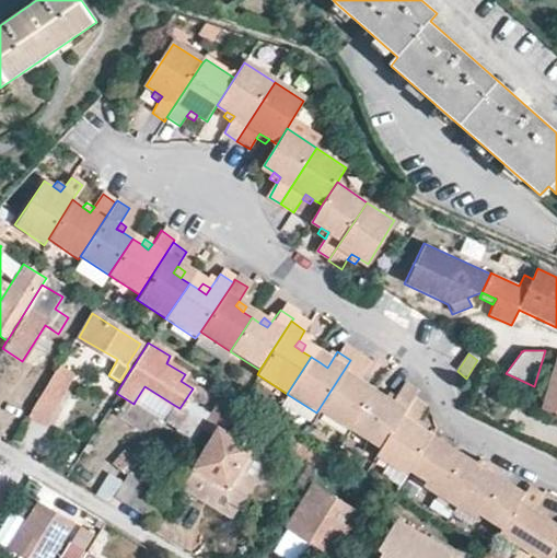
[(556,357),(547,390),(540,388),(536,400),(542,402),(541,408),(556,411),(556,357)]
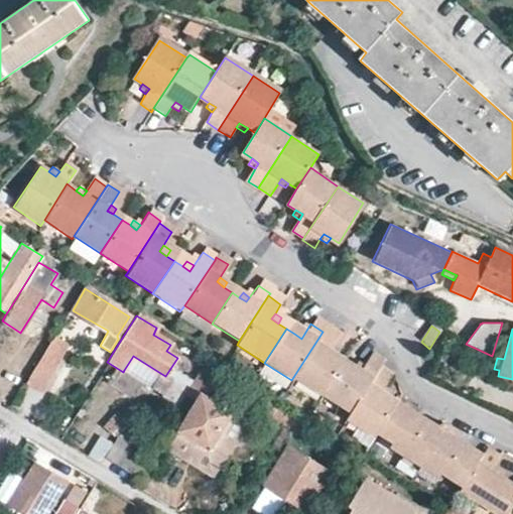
[(297,330),(294,334),(301,339),(304,334),(297,330)]
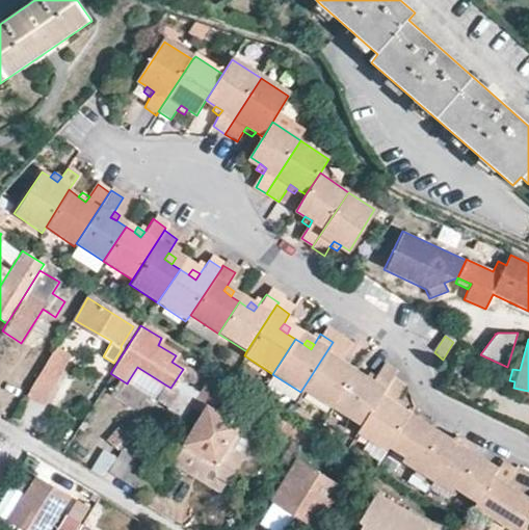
[(302,389),(331,407),(349,378),(340,372),(334,368),(337,364),(345,350),(333,342),(302,389)]
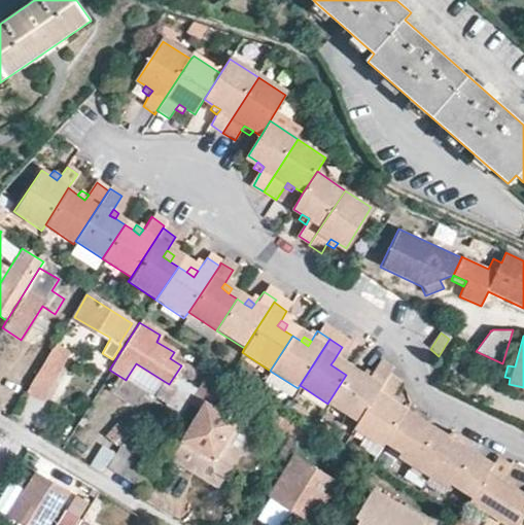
[(68,350),(54,341),(24,389),(38,398),(68,350)]
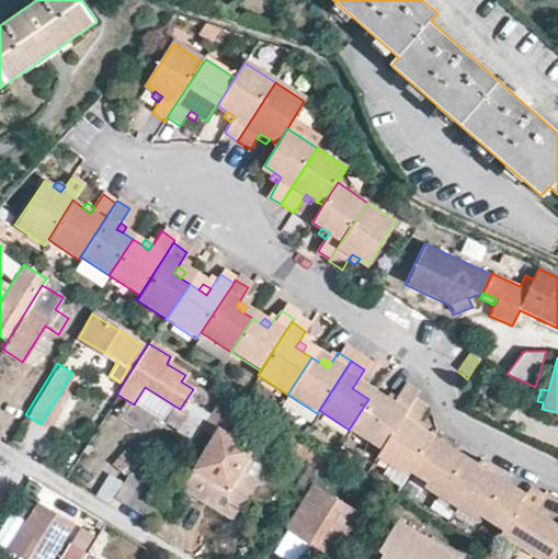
[(361,388),(355,384),(352,388),(359,392),(361,388)]
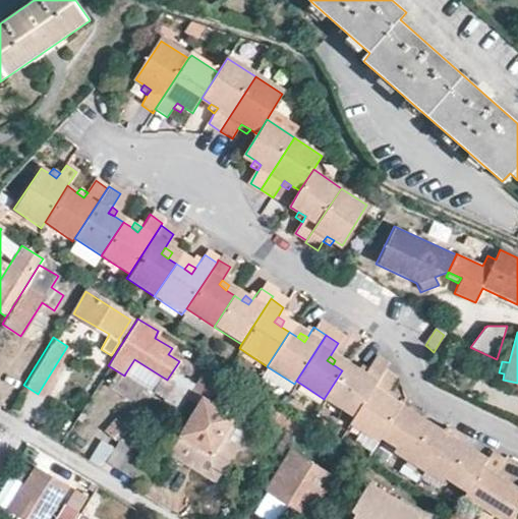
[(162,377),(134,359),(125,373),(153,391),(162,377)]
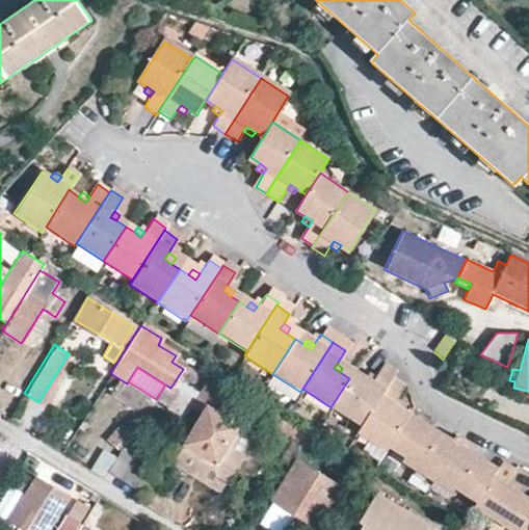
[(241,417),(217,402),(225,390),(222,388),(229,378),(213,368),(199,392),(189,407),(201,415),(175,458),(221,486),(229,474),(233,476),(260,432),(239,419),(241,417)]
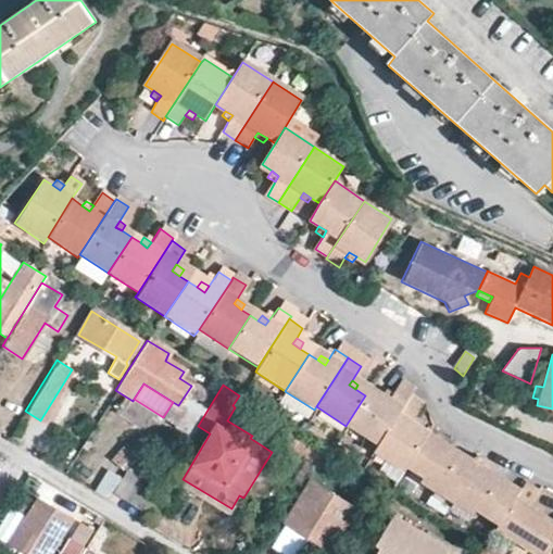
[(346,426),(376,445),(404,402),(407,397),(396,388),(386,402),(382,407),(376,403),(365,395),(346,426)]
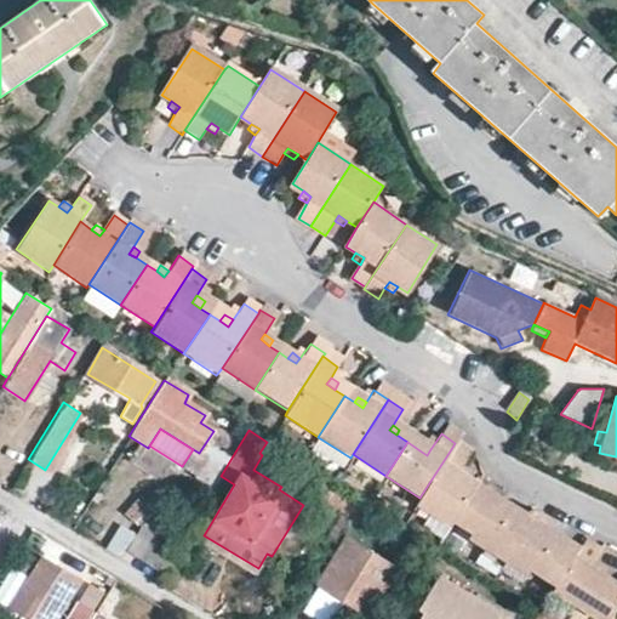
[(232,458),(206,442),(199,453),(193,449),(182,466),(213,486),(221,476),(232,458)]
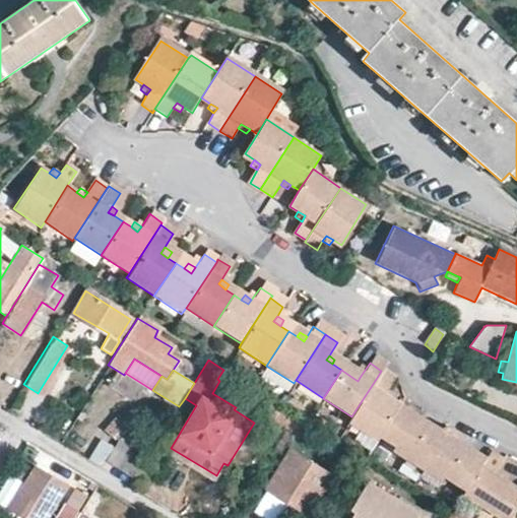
[(358,381),(361,376),(354,372),(351,377),(358,381)]
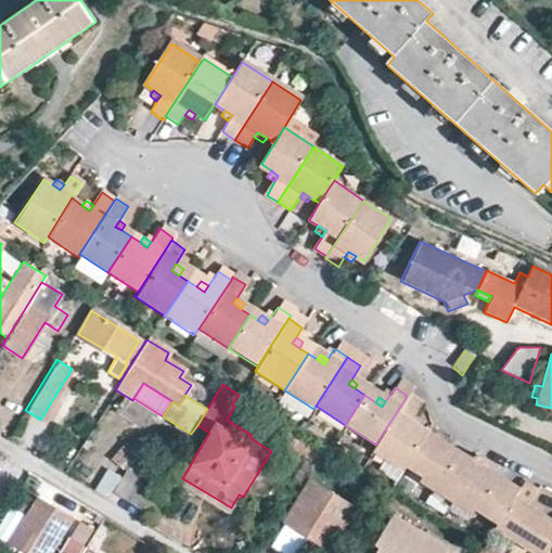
[(403,470),(407,465),(424,438),(413,432),(407,427),(410,422),(416,411),(403,401),(375,445),(372,451),(403,470)]
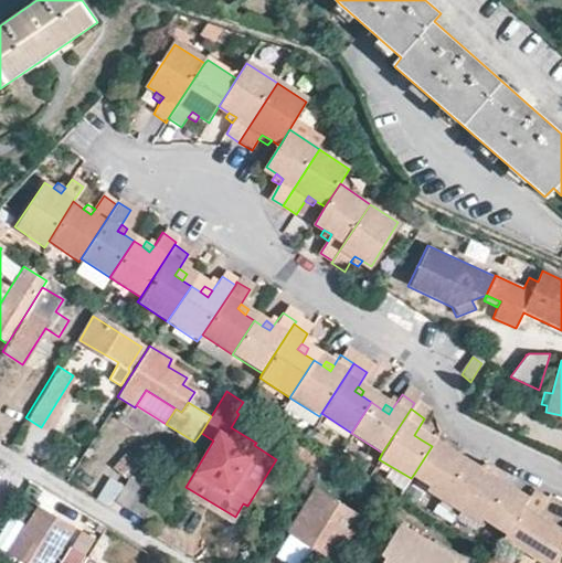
[(414,435),(421,439),(424,435),(417,429),(414,435)]
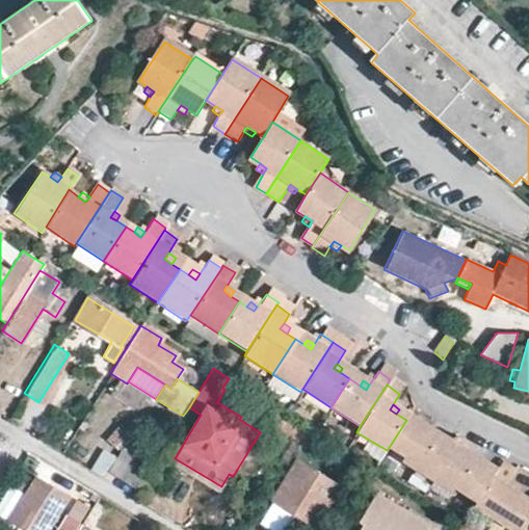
[(455,486),(476,500),(494,473),(461,453),(461,451),(461,449),(460,448),(459,446),(456,443),(452,442),(449,443),(446,444),(437,439),(433,442),(420,433),(422,430),(406,420),(390,446),(399,451),(403,451),(406,454),(408,458),(407,462),(450,491),(455,486)]
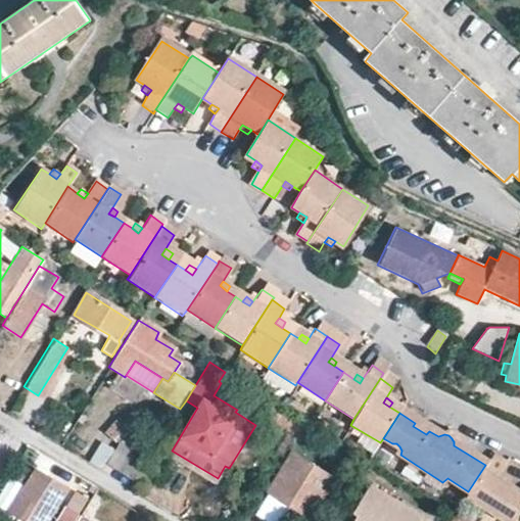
[(132,427),(117,416),(104,432),(117,443),(132,427)]
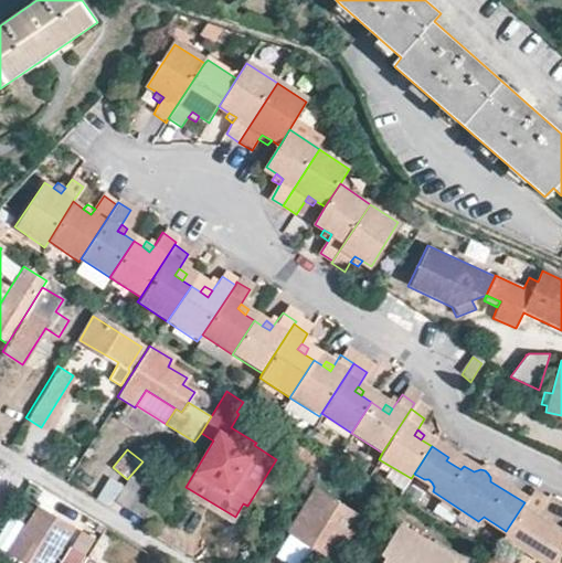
[(124,486),(109,477),(96,499),(105,503),(114,500),(115,499),(124,486)]
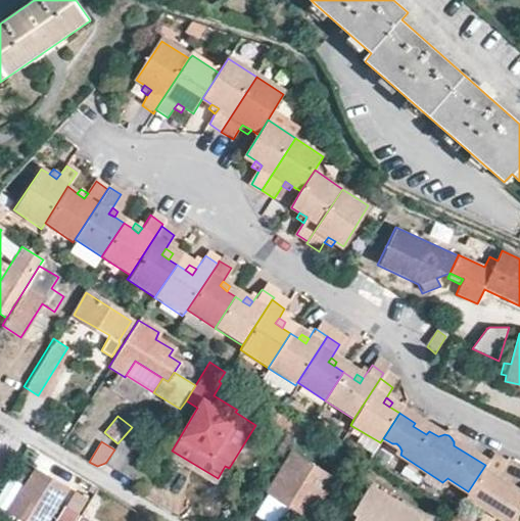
[(132,479),(145,458),(120,442),(106,462),(105,464),(132,479)]
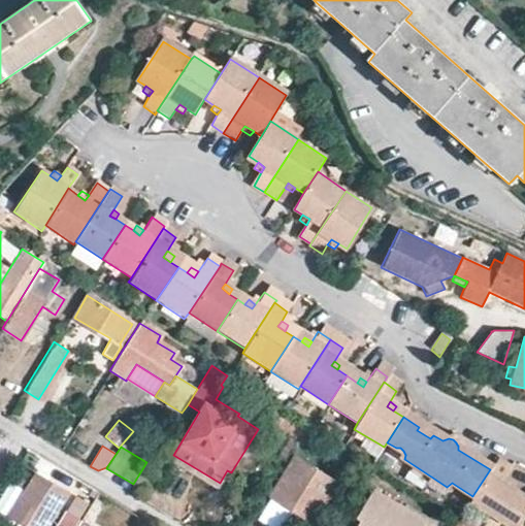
[(312,524),(334,485),(295,460),(270,498),(312,524)]
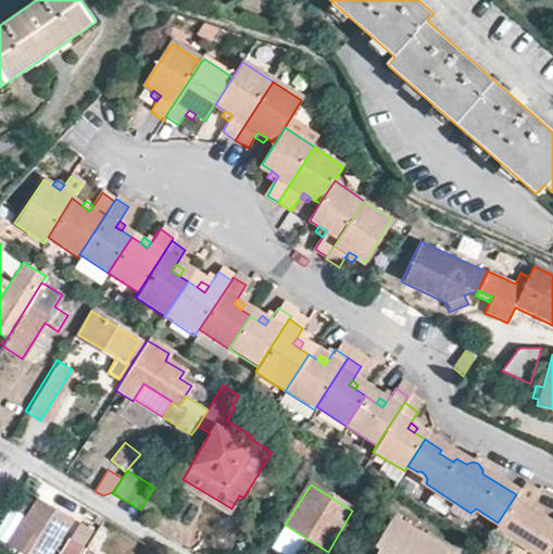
[(516,494),(498,523),(494,528),(535,553),(544,553),(552,540),(552,525),(536,514),(533,517),(524,511),(528,504),(535,493),(523,486),(516,494)]
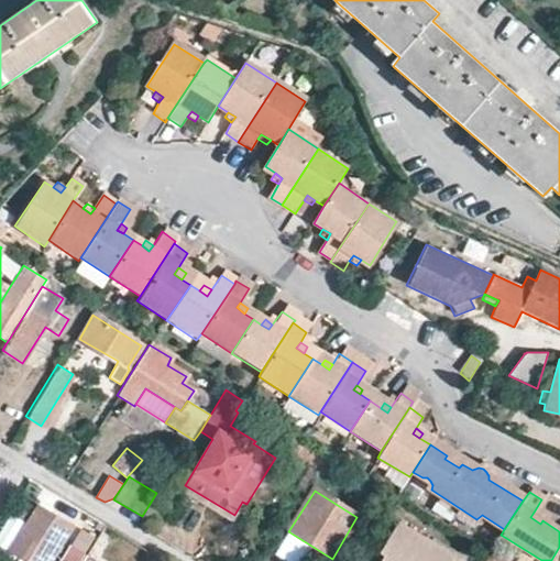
[(48,560),(70,527),(35,505),(8,550),(25,560),(48,560)]
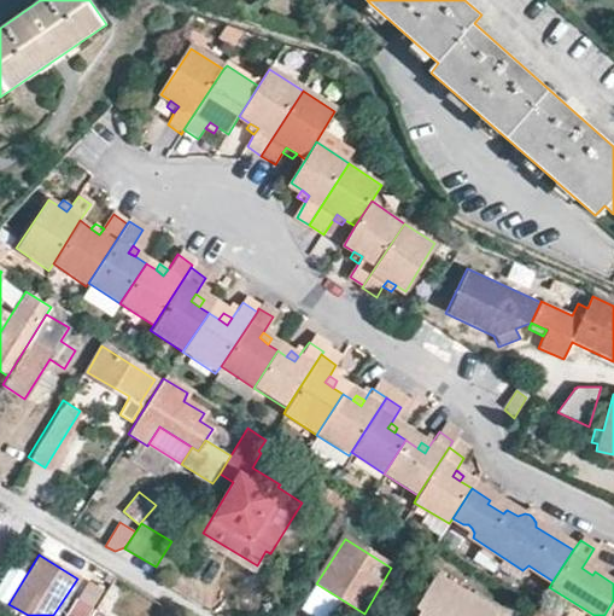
[(592,575),(595,571),(597,567),(586,561),(582,568),(592,575)]
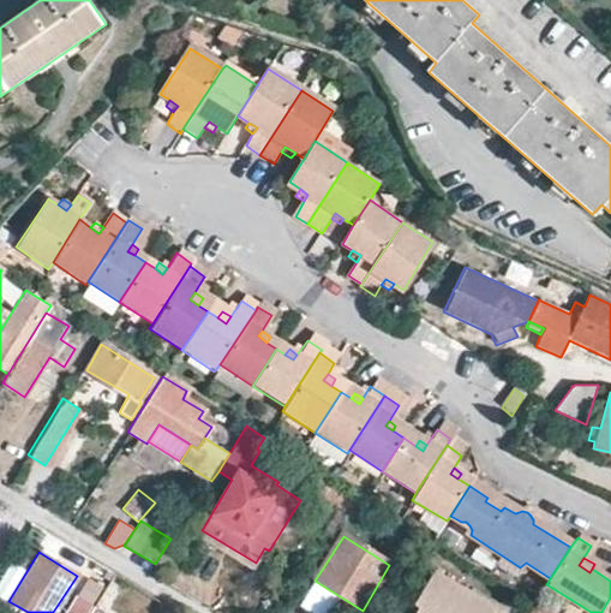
[(495,612),(496,611),(436,573),(417,605),(420,607),(417,612),(495,612)]
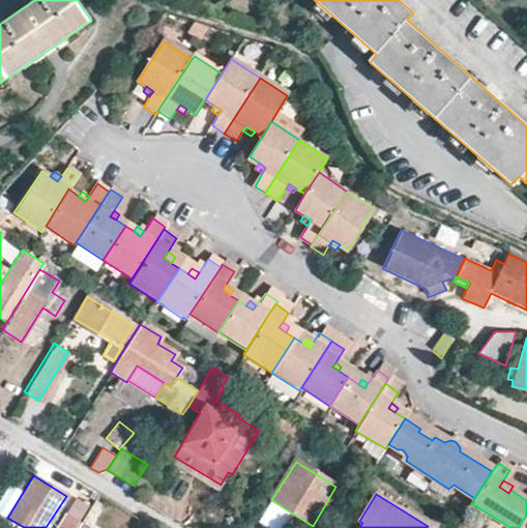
[(359,527),(362,523),(359,521),(355,519),(349,527),(359,527)]
